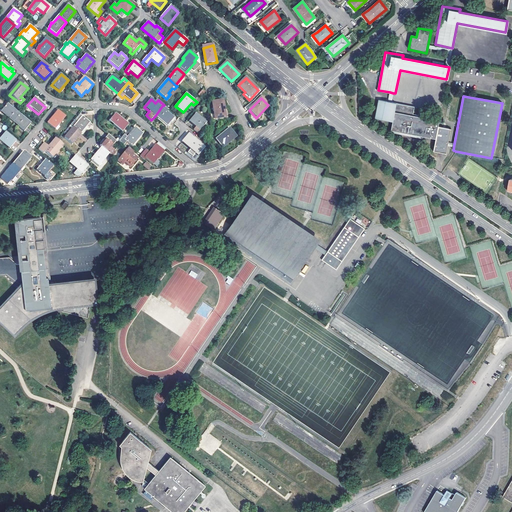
[(391,102),(388,101),(378,99),(375,117),(392,121),(390,130),(435,139),(438,126),(439,121),(412,115),(414,107),(391,102)]
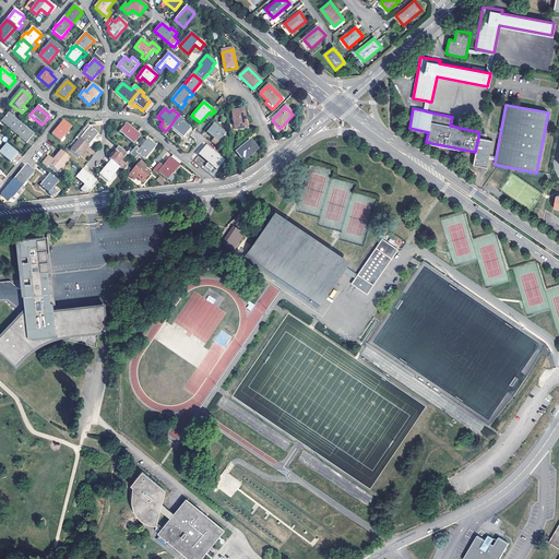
[(232,114),(235,131),(250,129),(250,127),(248,120),(245,120),(244,111),(232,114)]
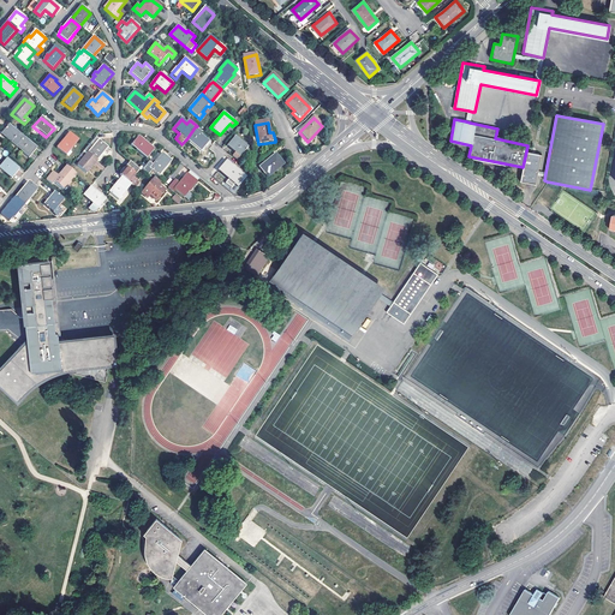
[(0,135),(16,147),(23,138),(9,125),(0,135)]
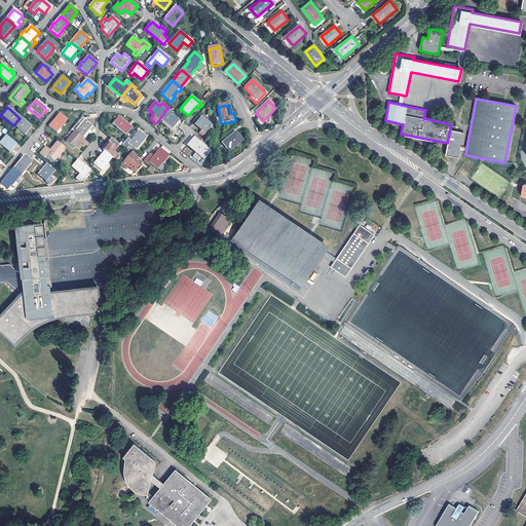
[(159,119),(172,129),(178,122),(171,115),(173,114),(166,109),(159,119)]
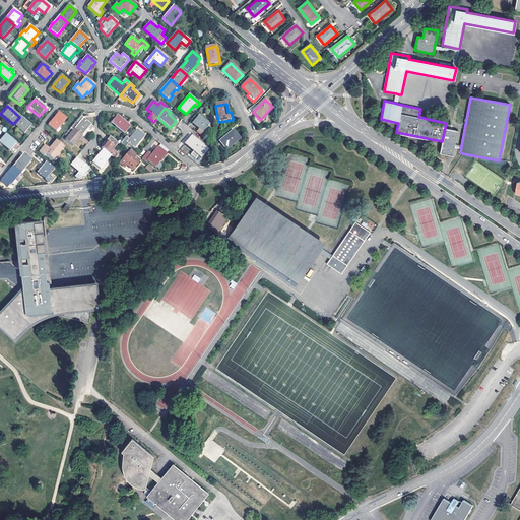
[(48,125),(56,132),(66,119),(59,113),(48,125)]
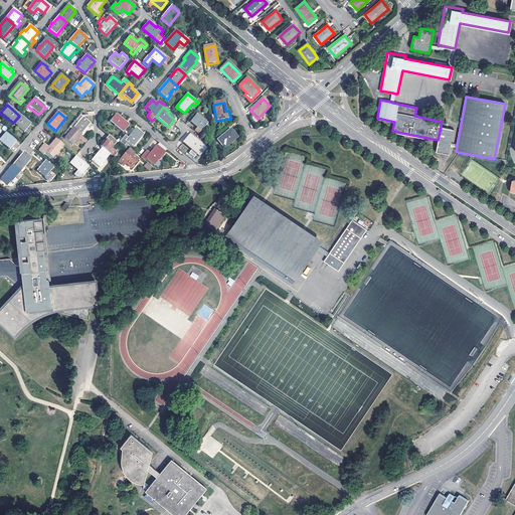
[(110,123),(123,134),(130,126),(116,115),(110,123)]
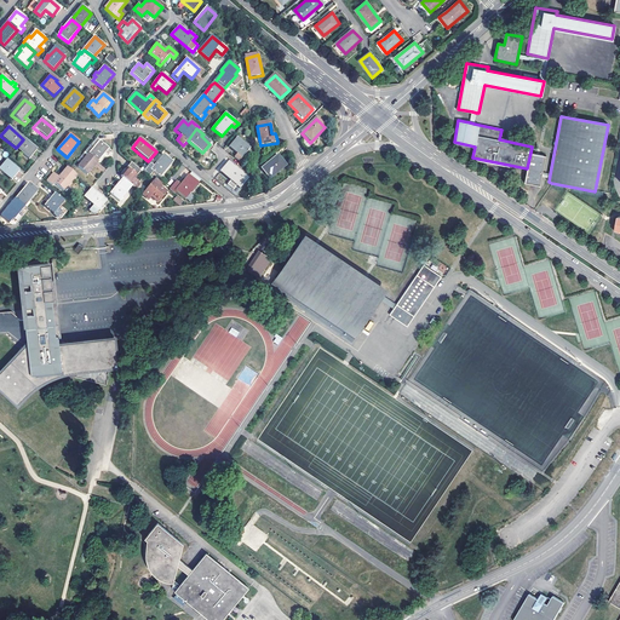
[(235,158),(240,162),(251,150),(247,147),(250,145),(246,142),(244,144),(236,138),(229,148),(237,155),(235,158)]
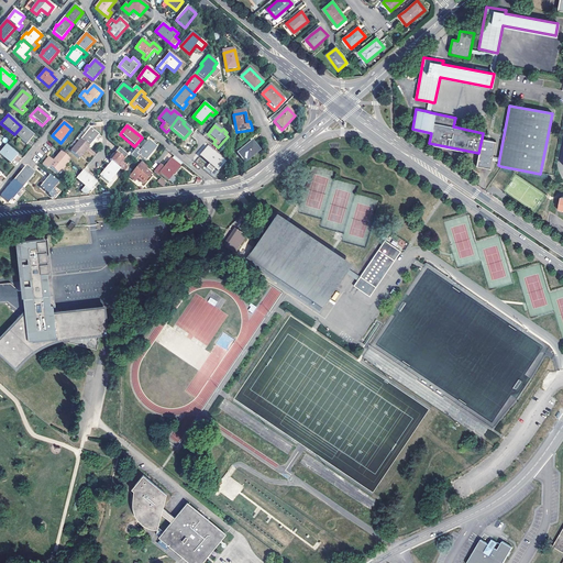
[(14,134),(26,145),(33,136),(21,127),(14,134)]
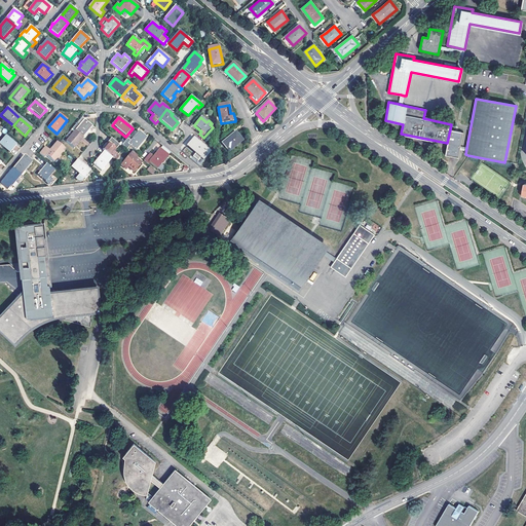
[(80,125),(77,122),(73,128),(83,138),(92,126),(85,119),(80,125)]
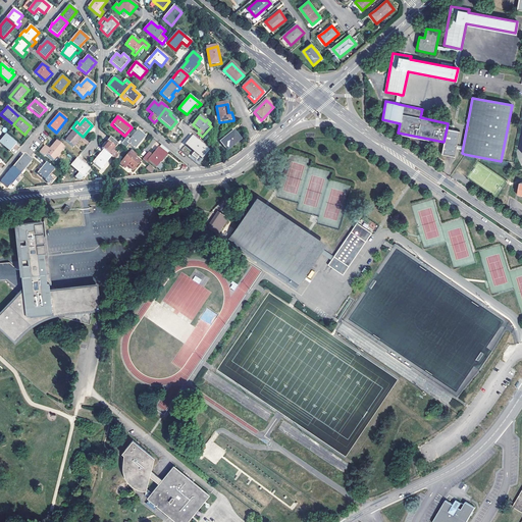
[(65,141),(73,147),(83,137),(72,127),(66,134),(69,136),(65,141)]
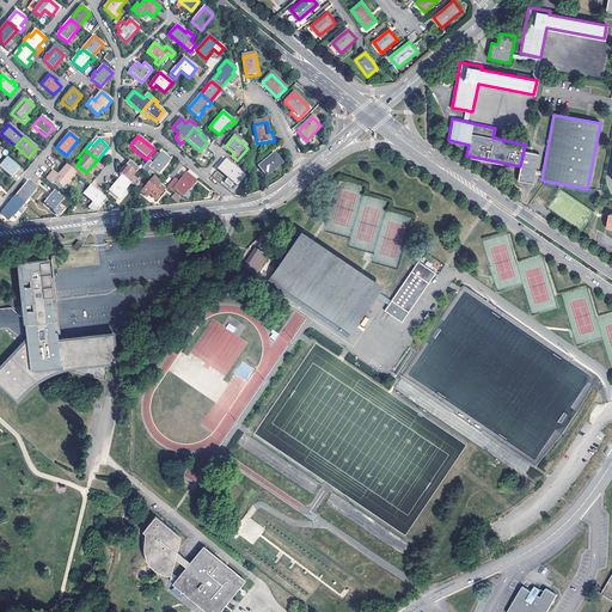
[(520,166),(518,182),(532,184),(534,175),(537,175),(537,171),(536,170),(539,154),(524,151),(520,166)]
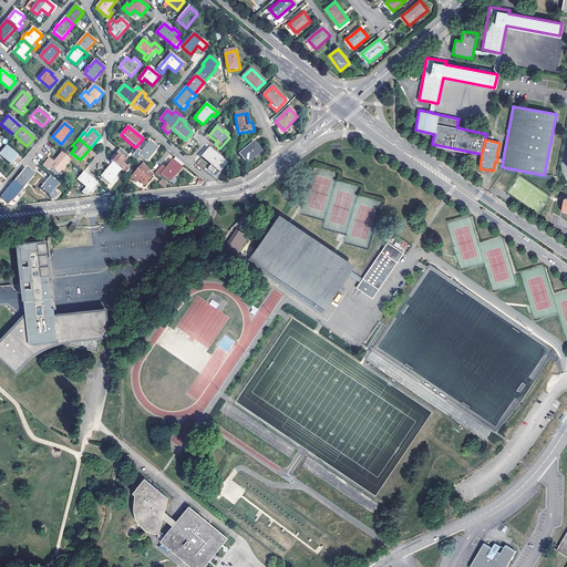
[(138,156),(146,164),(158,150),(150,143),(143,151),(141,148),(138,152),(141,154),(138,156)]
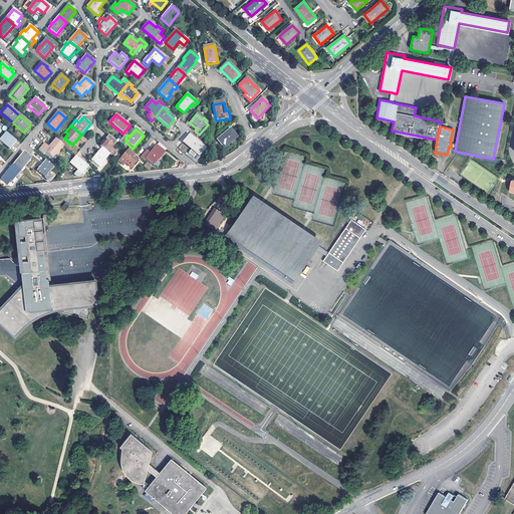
[(217,141),(224,149),(237,138),(230,130),(217,141)]
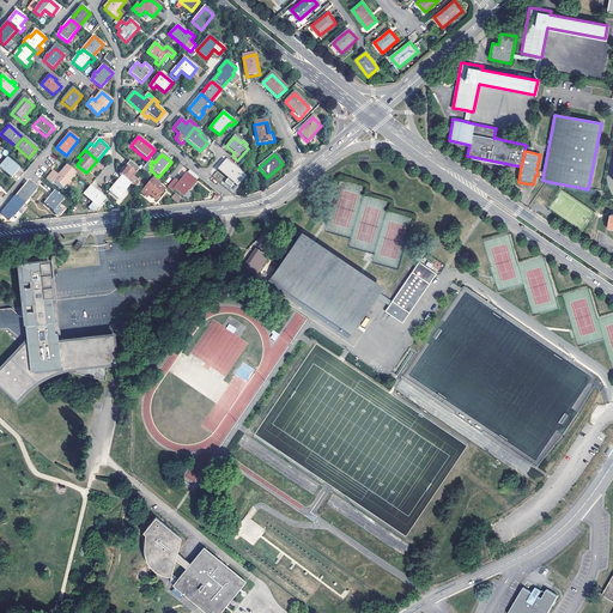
[(0,164),(0,169),(11,178),(18,169),(6,158),(0,164)]
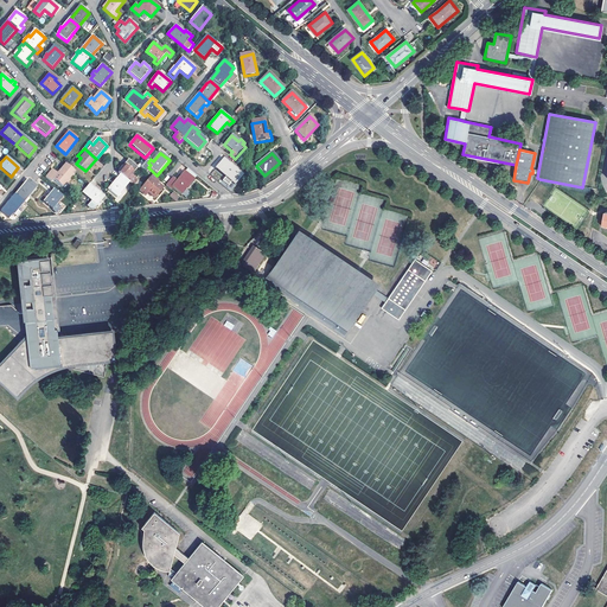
[(216,170),(231,181),(238,173),(224,160),(216,170)]
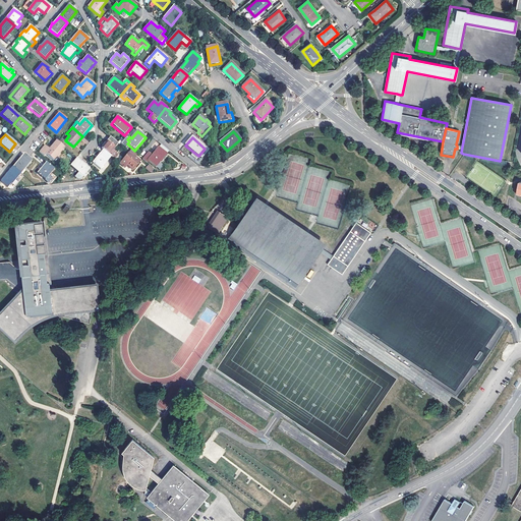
[(104,151),(109,156),(118,145),(111,138),(102,149),(104,151)]
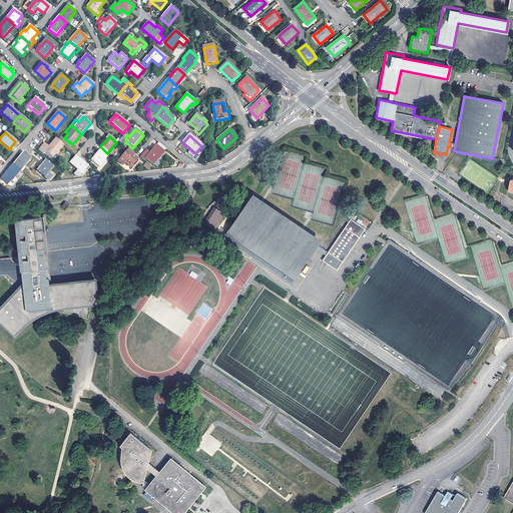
[(38,150),(43,154),(45,151),(53,158),(63,145),(55,139),(49,146),(44,143),(38,150)]
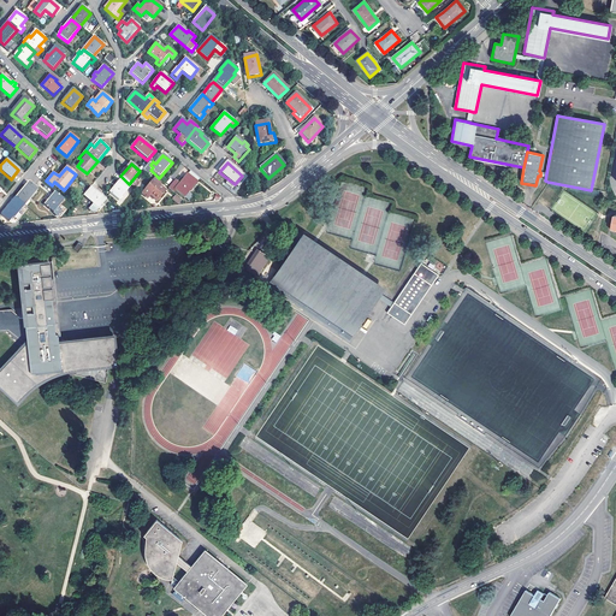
[(191,171),(188,175),(197,183),(200,179),(191,171)]
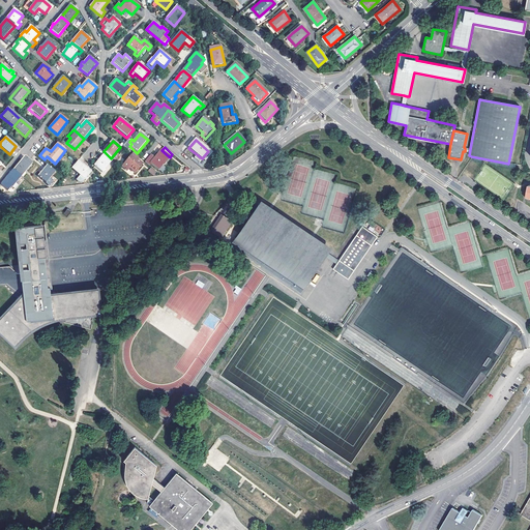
[(170,157),(162,150),(154,158),(150,155),(145,162),(149,166),(150,164),(158,171),(170,157)]
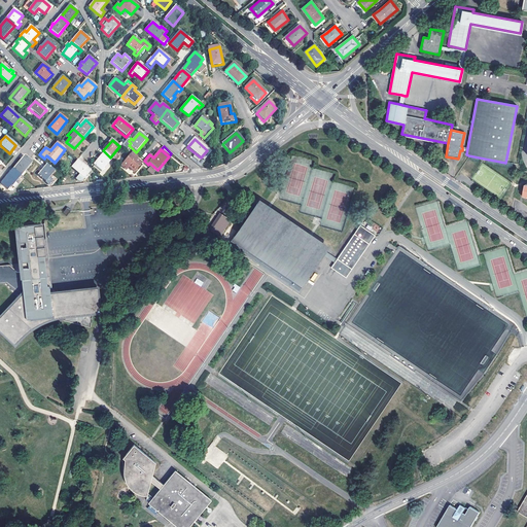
[(94,165),(101,172),(112,159),(110,157),(105,152),(94,165)]
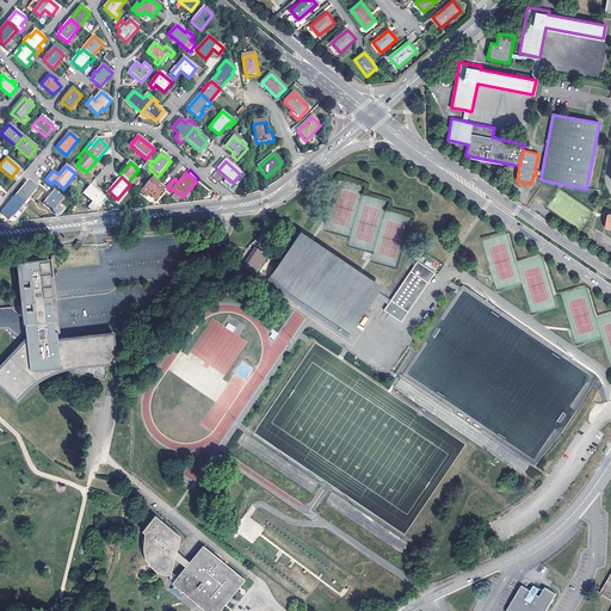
[(149,195),(155,199),(164,191),(158,185),(160,183),(156,180),(158,179),(154,177),(141,192),(147,197),(149,195)]
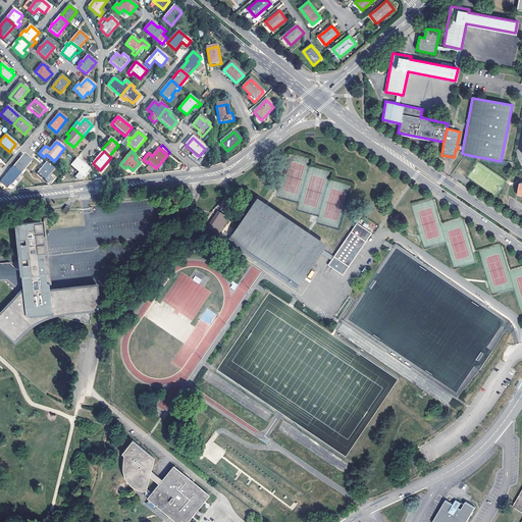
[(20,173),(32,161),(24,155),(13,167),(20,173)]
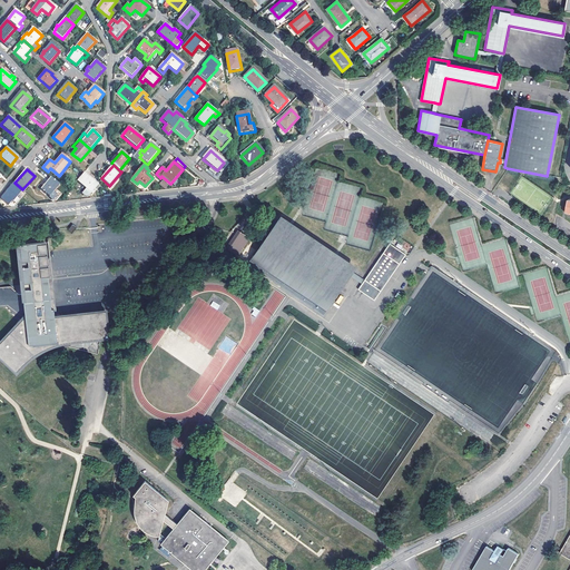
[(77,182),(91,194),(98,185),(84,173),(77,182)]
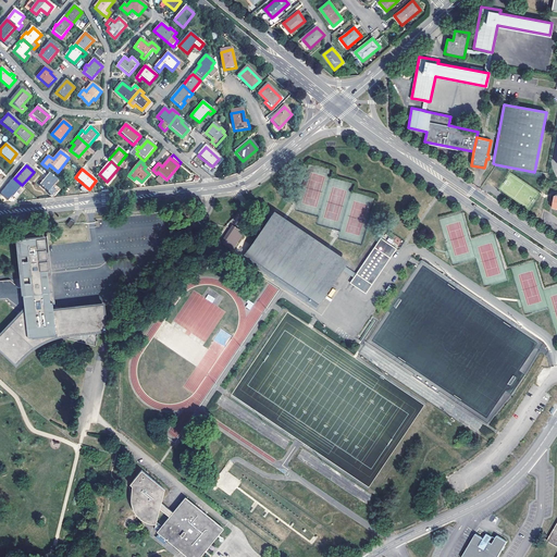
[(39,185),(48,193),(58,181),(50,174),(39,185)]
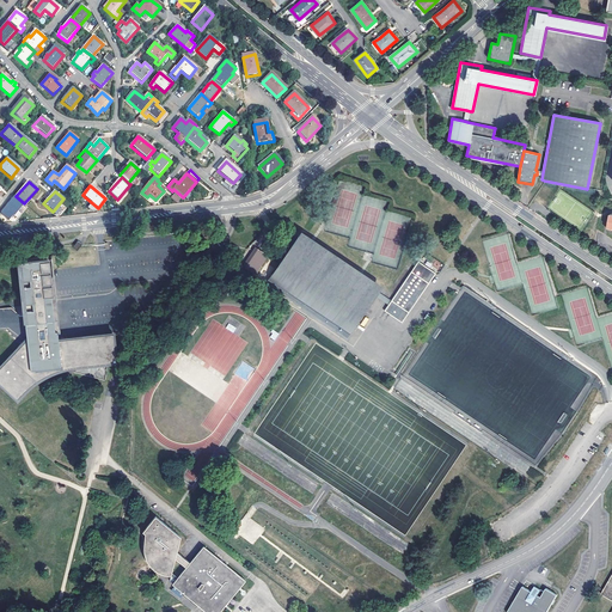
[(0,213),(8,220),(12,215),(13,216),(24,203),(16,196),(0,213)]
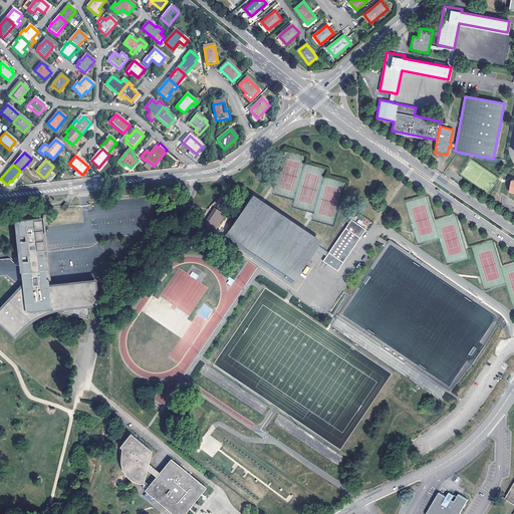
[(252,193),(223,236),(293,283),(322,240),(252,193)]
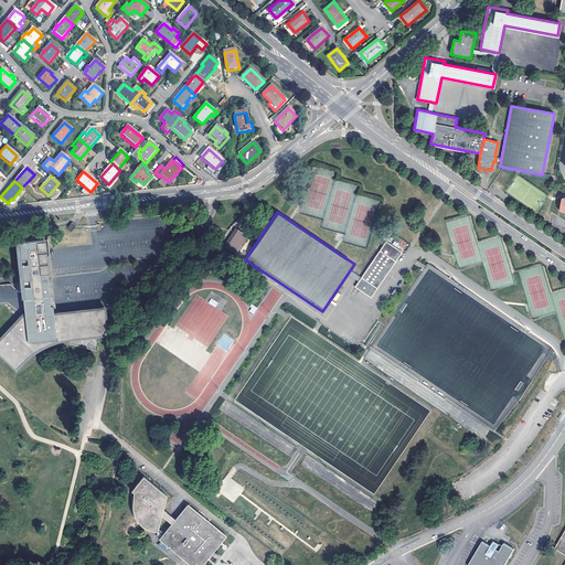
[(226,246),(237,254),(249,236),(238,230),(226,246)]
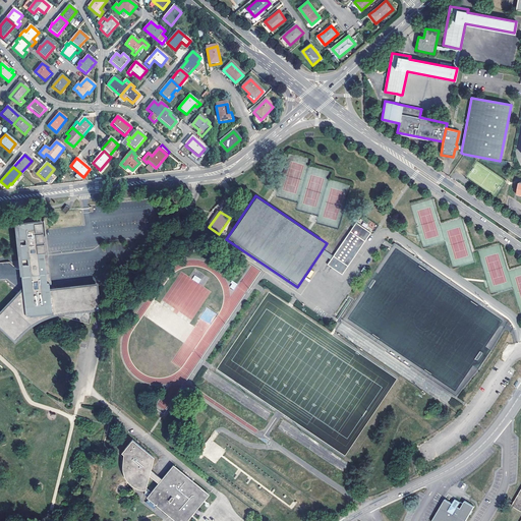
[(46,229),(45,219),(35,220),(19,222),(15,223),(18,255),(18,257),(19,259),(20,277),(21,281),(22,286),(21,287),(20,288),(16,292),(0,310),(0,327),(15,343),(32,327),(47,319),(55,315),(64,313),(64,314),(64,316),(90,323),(92,310),(101,309),(99,282),(97,282),(51,286),(50,283),(52,283),(49,256),(49,254),(47,235),(46,231),(46,229)]
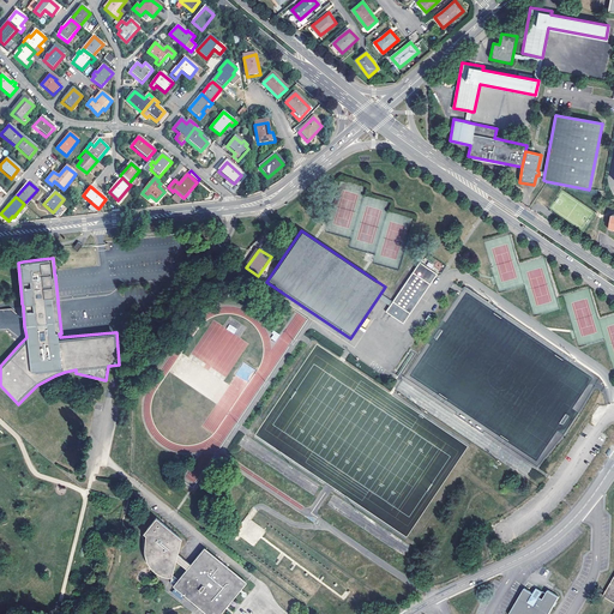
[(386,312),(403,323),(437,275),(420,263),(386,312)]
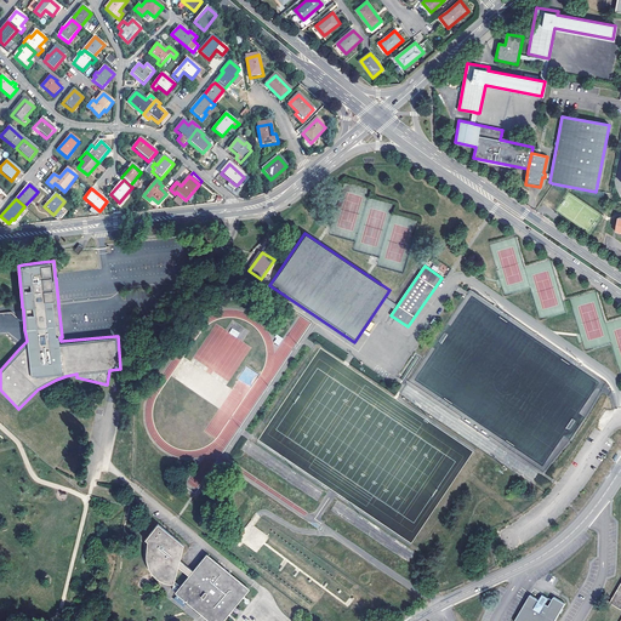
[(187,288),(192,295),(198,290),(193,283),(187,288)]
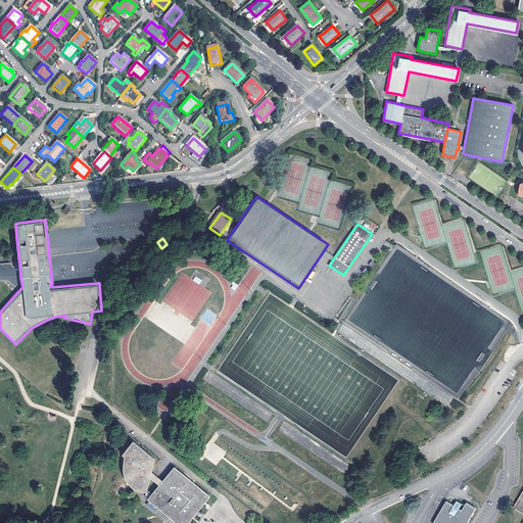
[(188,522),(210,496),(174,467),(162,481),(151,472),(155,460),(133,442),(122,456),(125,458),(124,468),(124,473),(125,475),(125,477),(126,479),(127,481),(129,484),(130,485),(132,486),(133,488),(135,489),(138,490),(139,491),(140,491),(142,492),(145,492),(146,492),(150,478),(159,485),(147,500),(176,522),(188,522)]
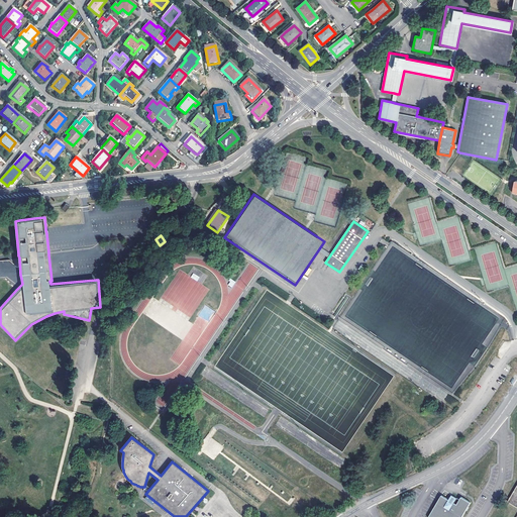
[(462,516),(464,515),(472,503),(464,498),(461,497),(460,499),(457,498),(452,495),(449,499),(442,495),(428,516),(462,516)]
